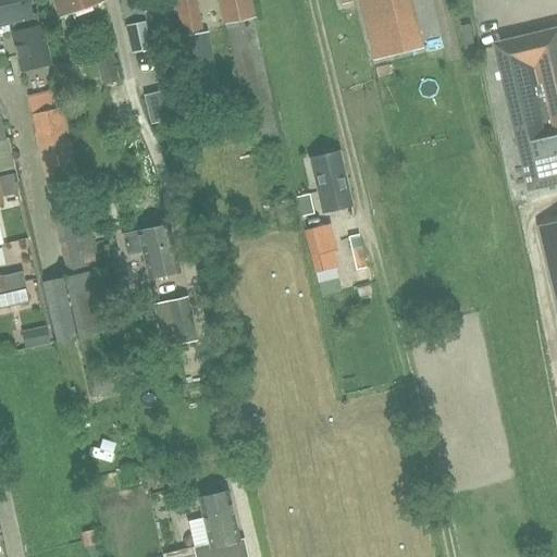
[(0,0),(0,22),(11,20),(13,31),(10,32),(19,70),(49,63),(40,25),(38,25),(36,13),(31,14),(26,0),(0,0)]
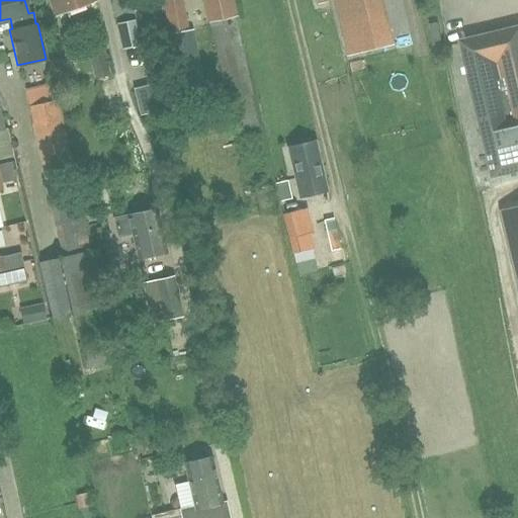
[(49,0),(55,15),(76,8),(97,0),(96,0),(49,0)]
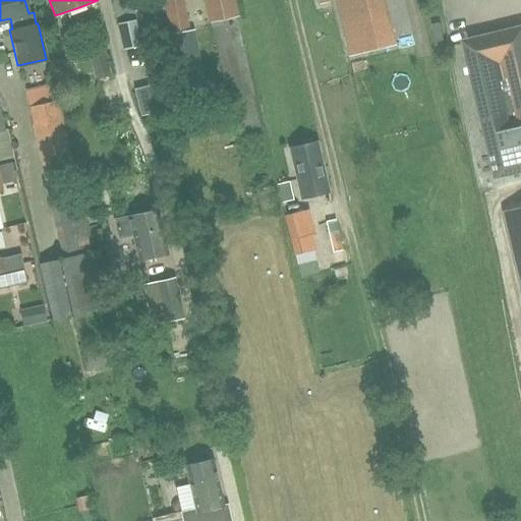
[(182,0),(166,0),(164,0),(171,33),(188,29),(182,0)]
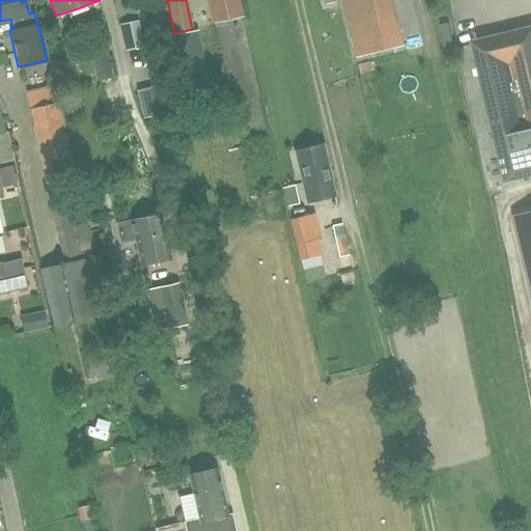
[(239,0),(207,0),(214,23),(232,104),(234,104),(243,135),(264,130),(256,98),(259,98),(242,18),(243,18),(239,0)]
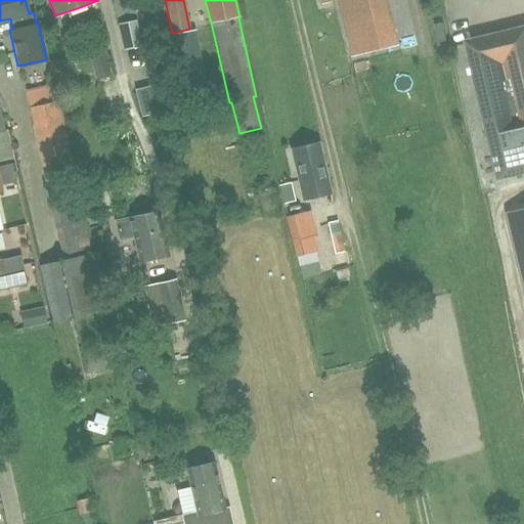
[(118,25),(119,31),(124,51),(143,46),(137,19),(118,25)]
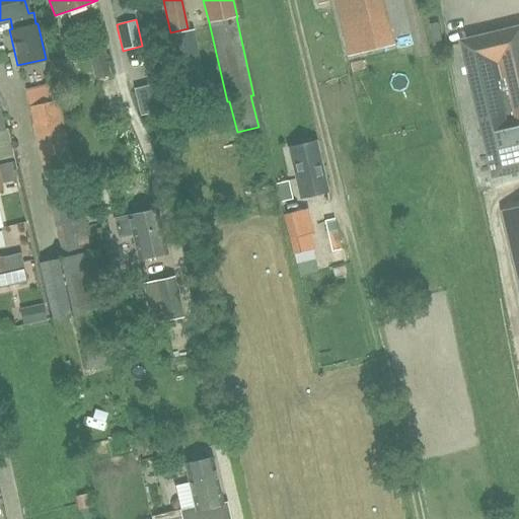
[(518,26),(498,31),(497,27),(485,29),(486,34),(461,41),(494,177),(518,170),(518,26)]
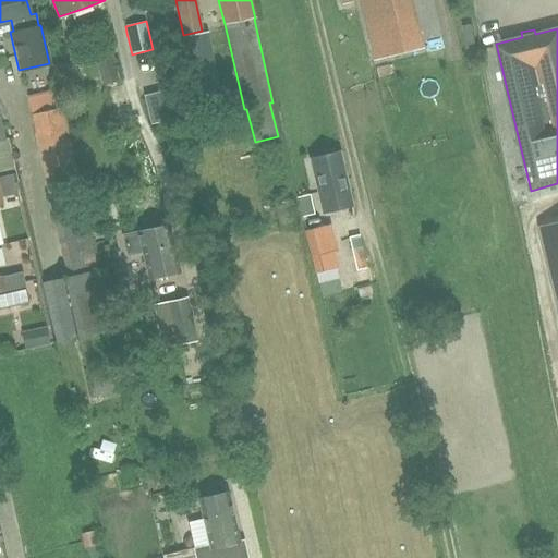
[(219,93),(206,32),(179,37),(191,98),(219,93)]
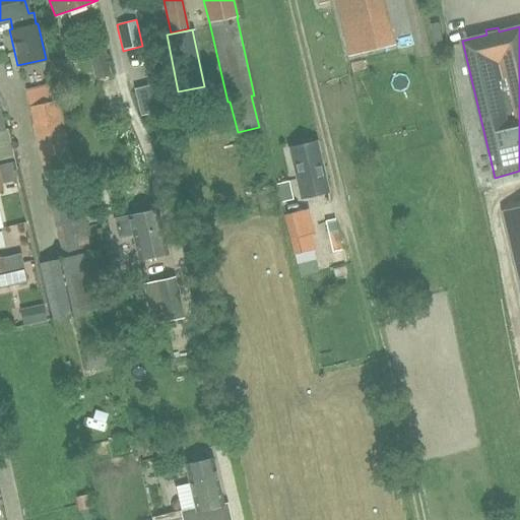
[(105,52),(88,56),(95,79),(111,75),(105,52)]
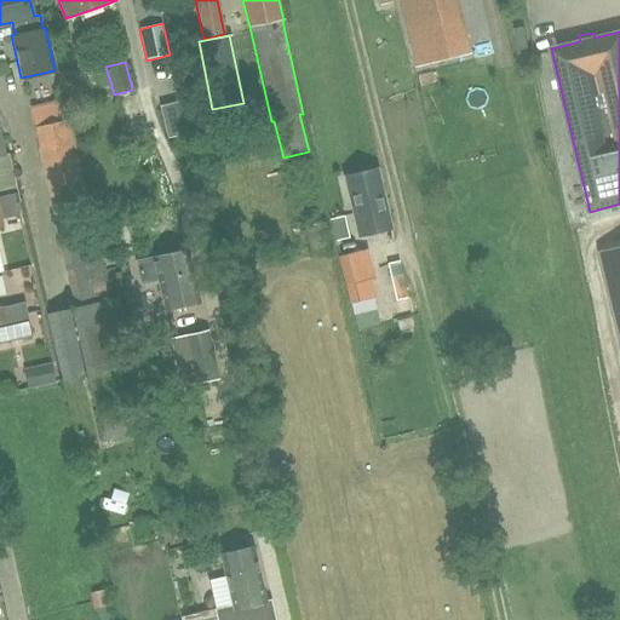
[(55,121),(34,126),(39,148),(38,148),(74,308),(47,314),(62,382),(86,377),(86,374),(99,372),(103,390),(122,385),(120,367),(104,300),(78,167),(80,167),(74,138),(67,108),(53,112),(55,121)]
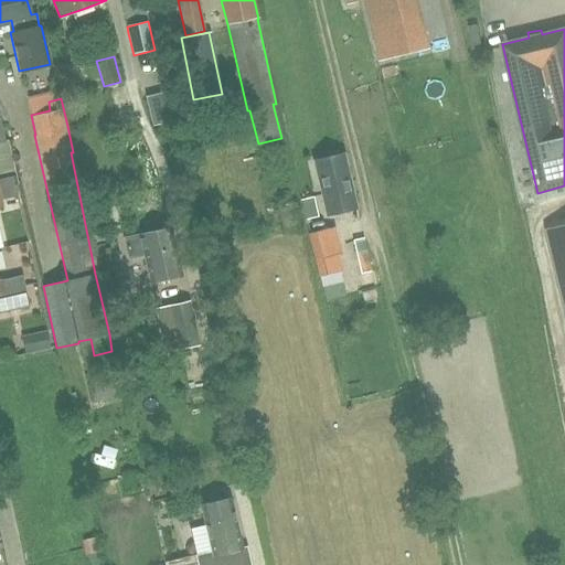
[(315,161),(328,213),(358,206),(344,155),(315,161)]
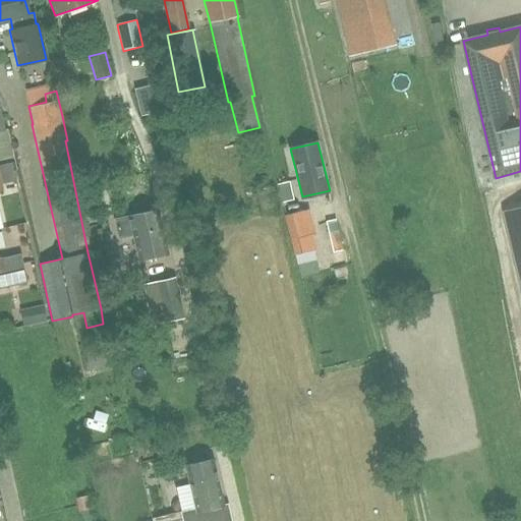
[(520,208),(502,213),(520,291),(520,208)]
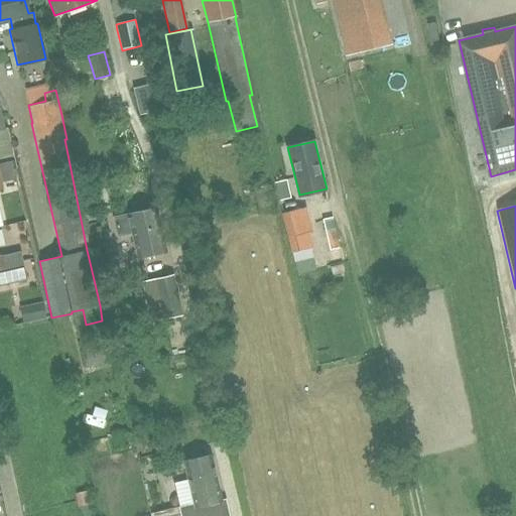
[(118,235),(132,232),(137,257),(165,251),(155,208),(114,218),(118,235)]
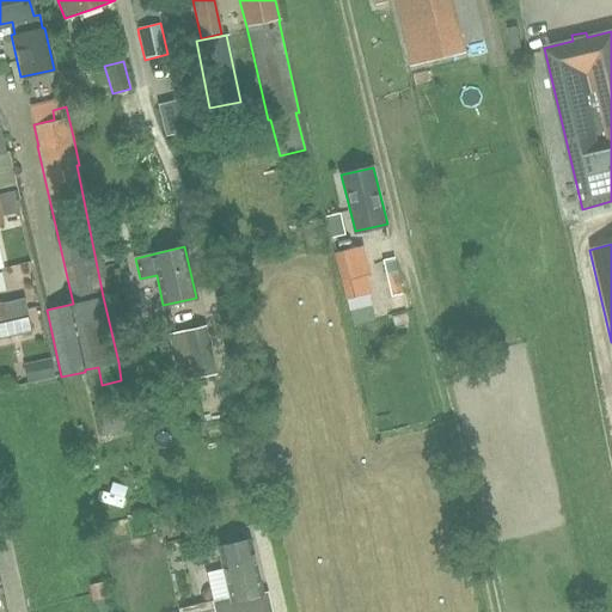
[(334,254),(341,281),(368,274),(362,246),(334,254)]
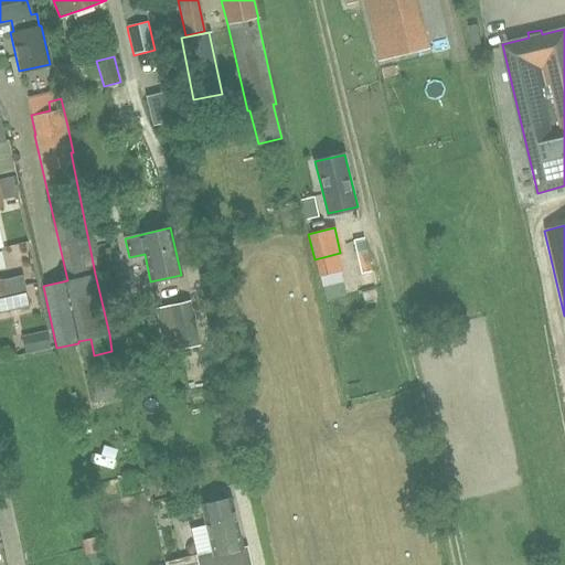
[(363,237),(353,241),(361,274),(371,272),(363,237)]
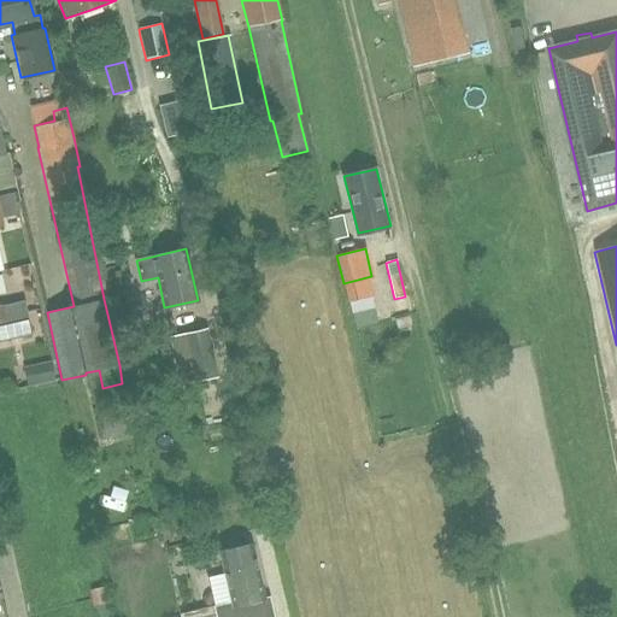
[(0,305),(0,341),(31,334),(23,300),(0,305)]
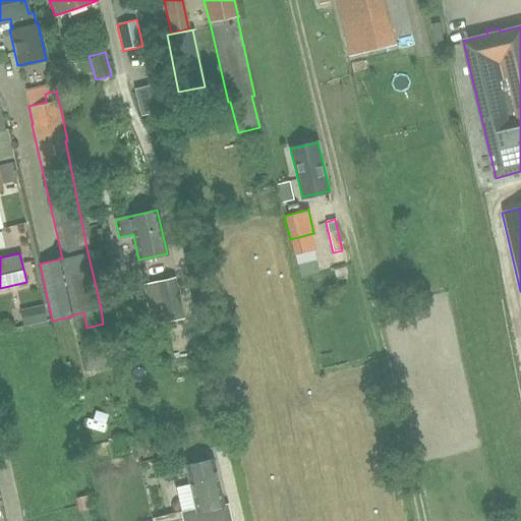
[(156,282),(165,324),(184,319),(175,278),(156,282)]
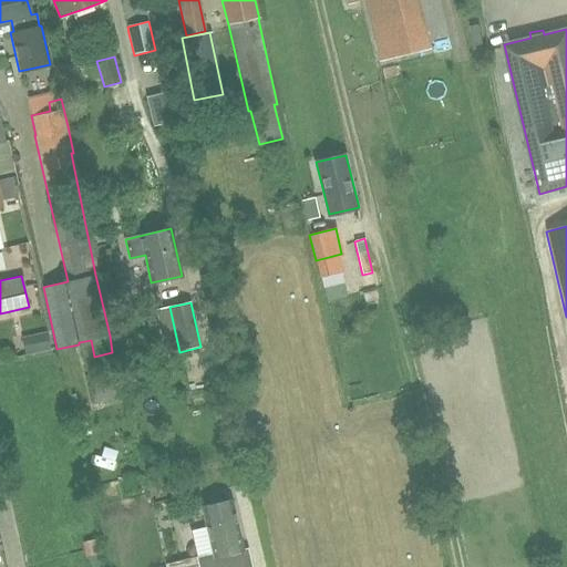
[(196,557),(169,564),(169,566),(250,566),(247,549),(243,549),(232,502),(203,508),(207,527),(189,532),(196,557)]
